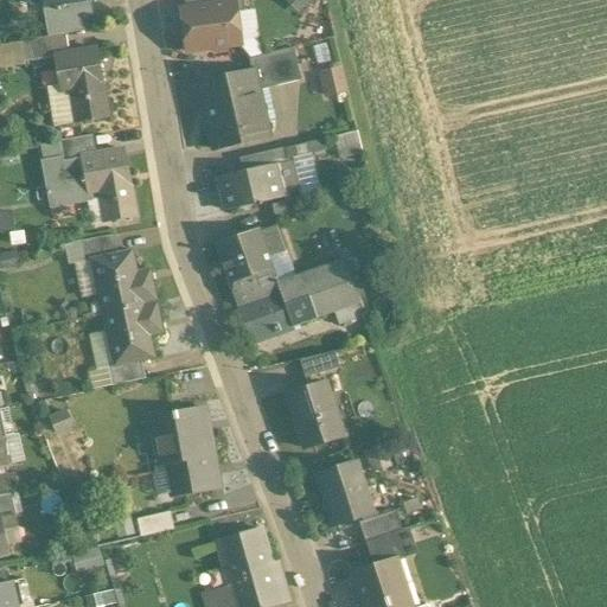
[(90,0),(74,0),(59,2),(62,19),(93,14),(90,0)]
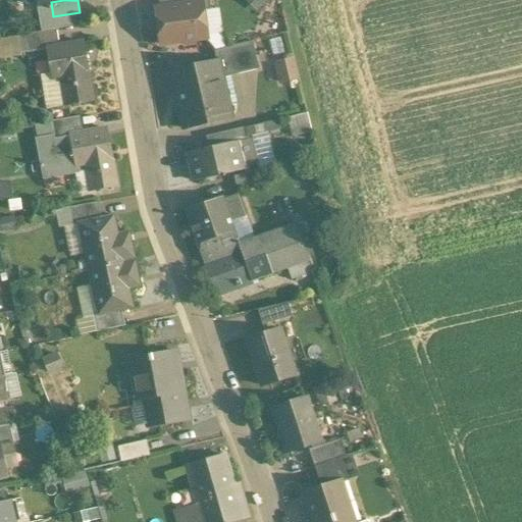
[(187,0),(158,0),(160,9),(188,5),(187,0)]
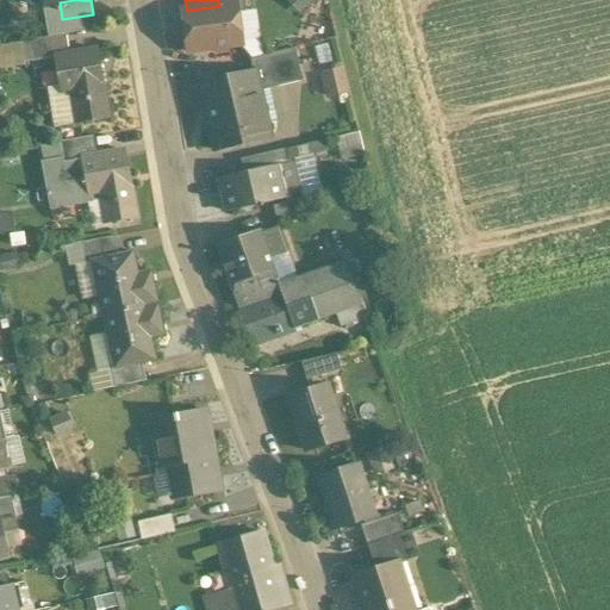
[(244,0),(218,0),(219,6),(234,5),(235,14),(247,12),(244,0)]
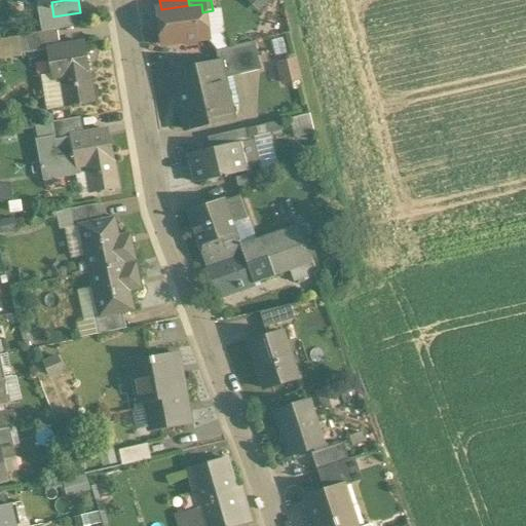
[(161,9),(158,10),(163,45),(184,42),(184,43),(187,46),(195,44),(198,41),(198,40),(207,39),(202,12),(201,4),(189,5),(161,9)]
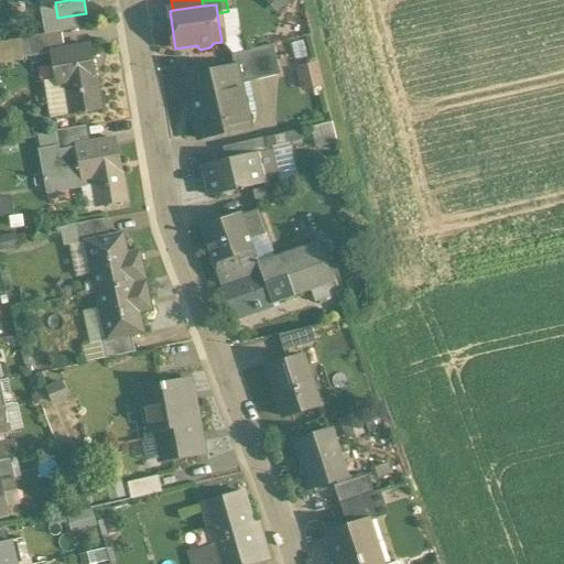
[(228,11),(217,13),(221,42),(239,39),(236,10),(228,11)]
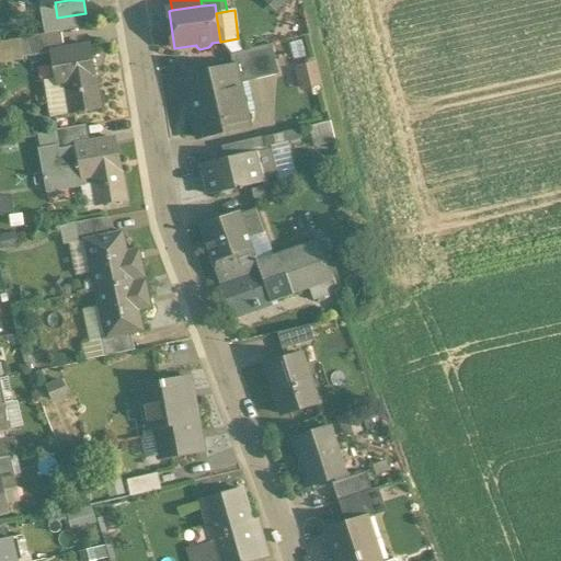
[(86,13),(57,18),(60,32),(61,32),(89,27),(86,13)]
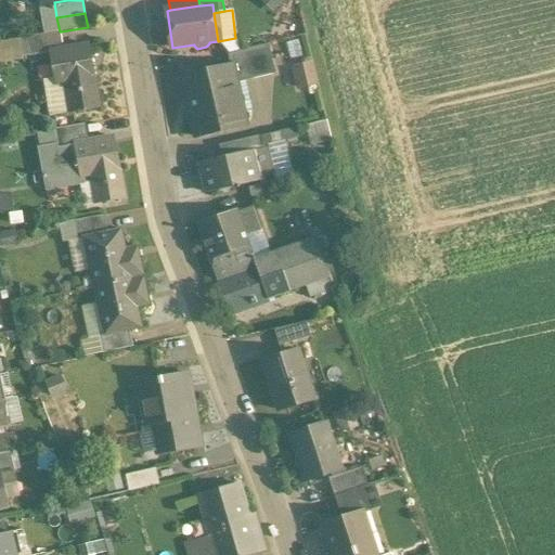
[(60,31),(30,37),(34,55),(50,53),(50,52),(64,50),(61,34),(61,31),(60,31)]
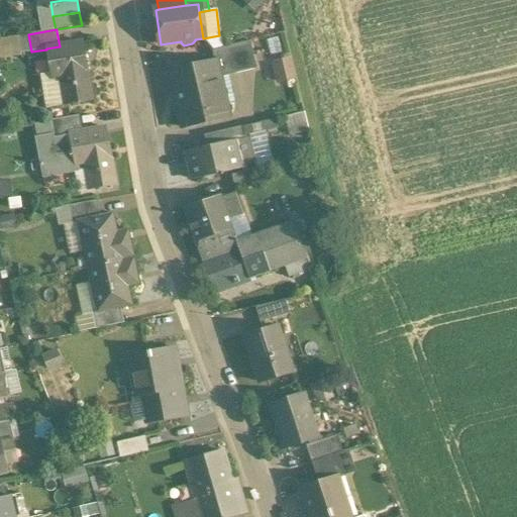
[(280,34),(272,36),(275,50),(283,48),(280,34)]
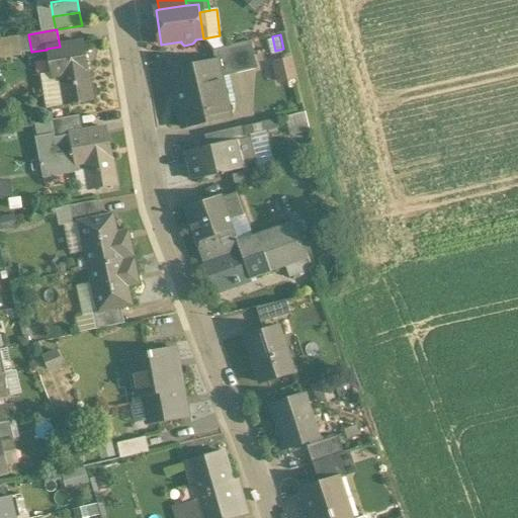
[(251,41),(212,51),(216,63),(217,62),(221,78),(238,74),(258,69),(255,56),(251,41)]
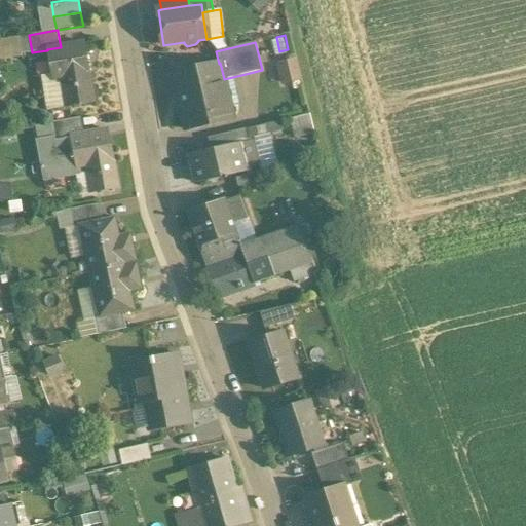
[(61,47),(47,49),(47,50),(51,75),(52,80),(63,78),(67,107),(94,103),(89,74),(90,73),(85,43),(61,47)]
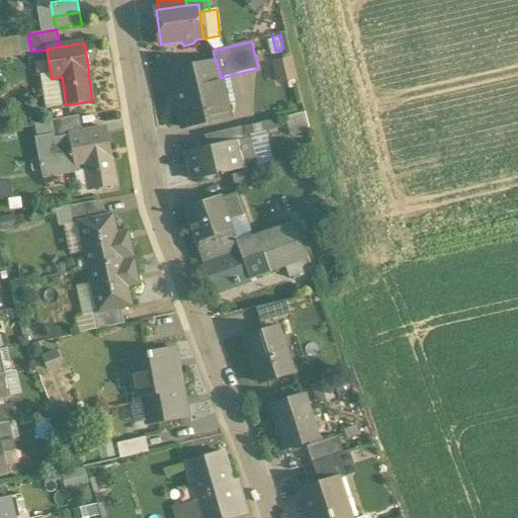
[(266,53),(255,56),(258,69),(269,66),(266,53)]
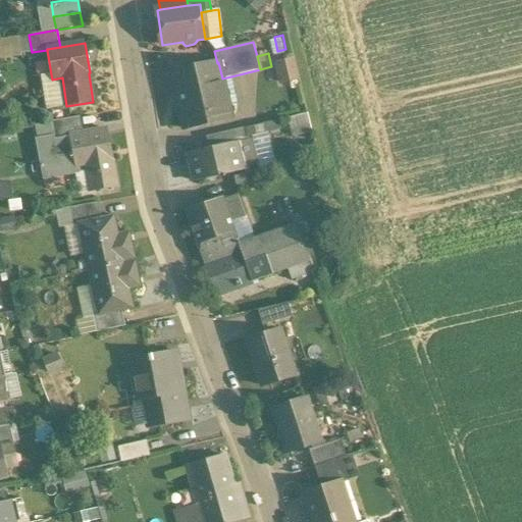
[(293,60),(277,64),(281,83),(298,79),(296,73),(293,60)]
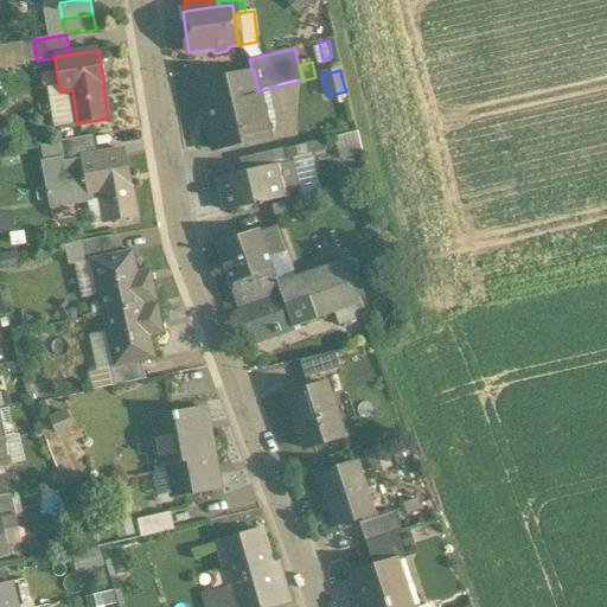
[(253,74),(199,85),(213,151),(269,138),(266,123),(260,97),(259,91),(254,72),(253,74)]
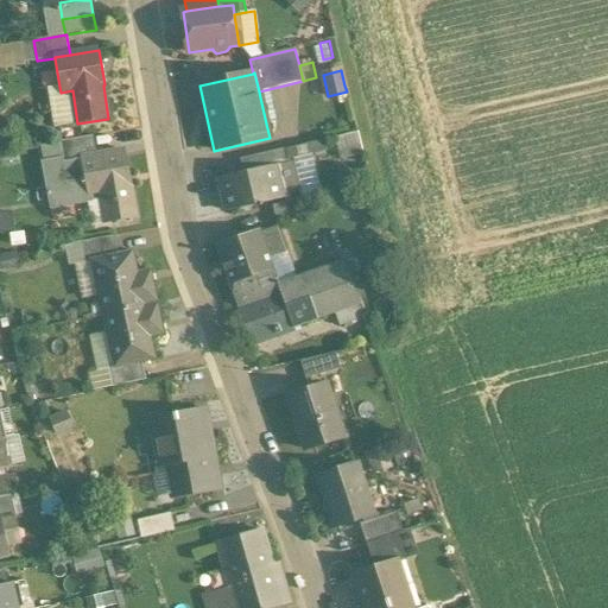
[(46,89),(52,128),(77,124),(73,90),(61,93),(59,87),(46,89)]
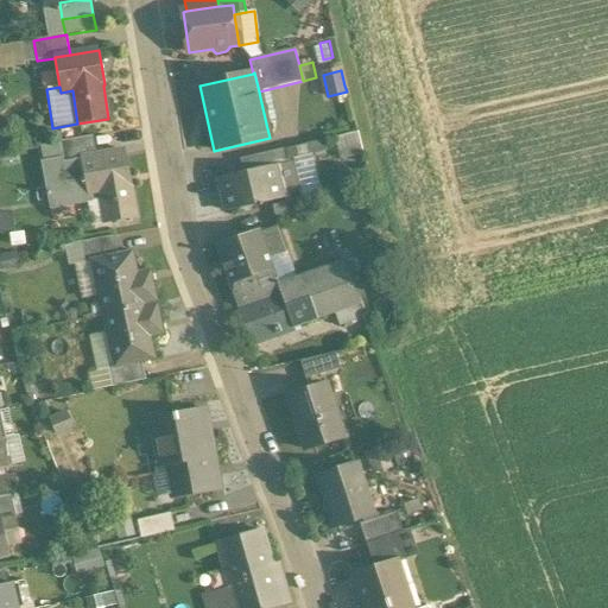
[(271,95),(260,97),(266,124),(277,121),(271,95)]
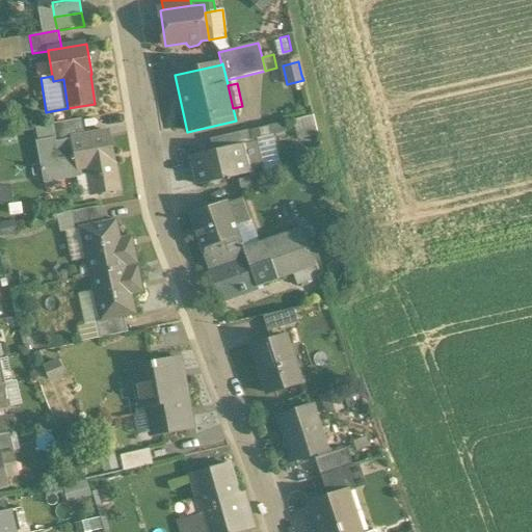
[(82,120),(52,124),(55,140),(55,143),(72,140),(72,139),(84,136),(82,120)]
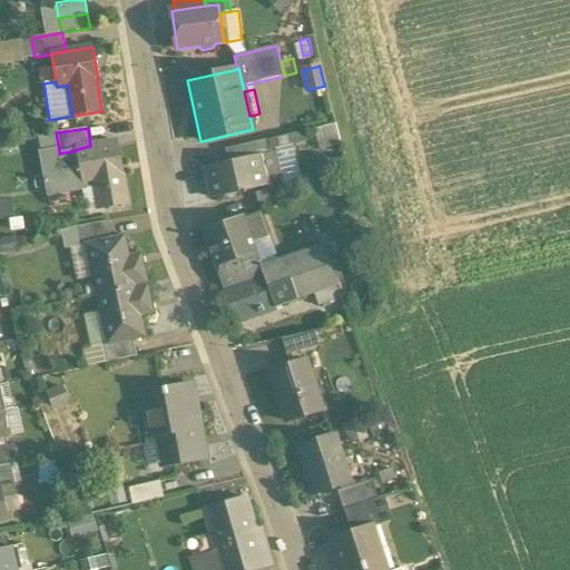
[(305,130),(288,134),(292,148),(308,145),(305,130)]
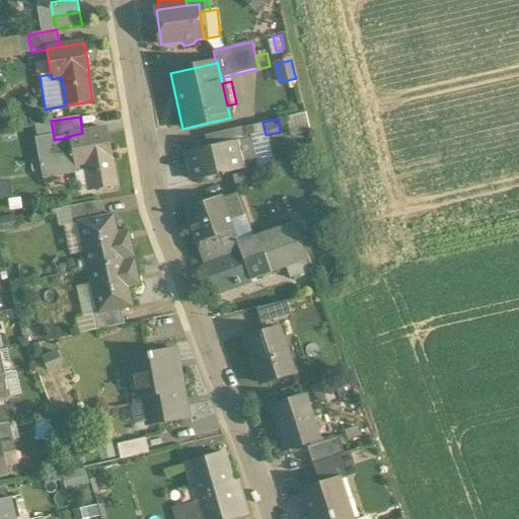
[(51,121),(34,124),(38,139),(54,137),(51,121)]
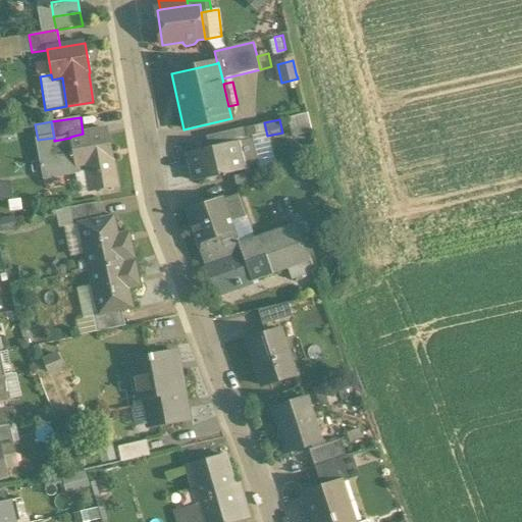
[(264,122),(247,127),(250,140),(267,136),(264,122)]
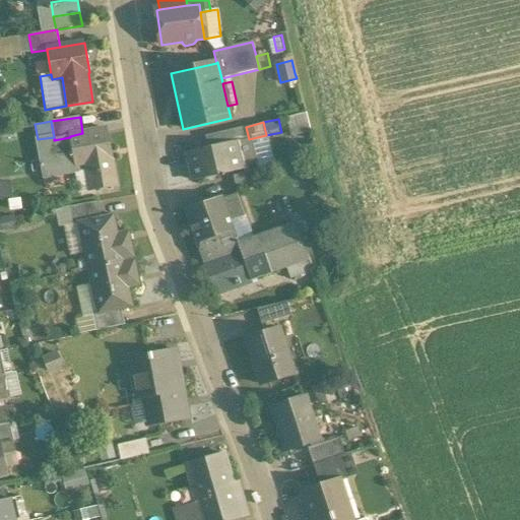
[(246,127),(206,136),(209,148),(234,142),(249,139),(246,127)]
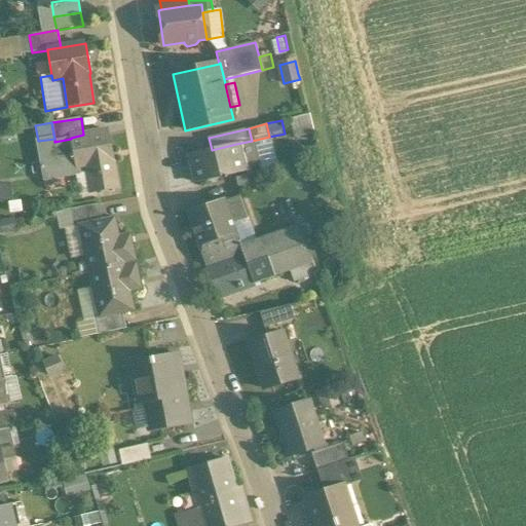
[(83,135),(71,138),(71,139),(76,167),(86,166),(91,193),(118,188),(113,161),(114,160),(108,130),(83,135)]
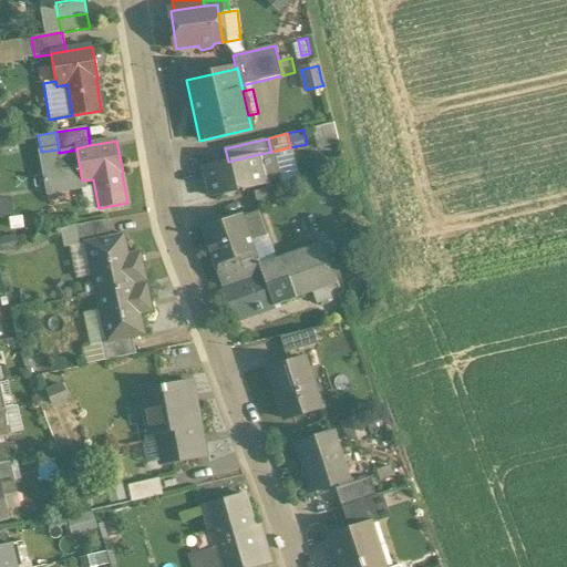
[(76,150),(59,153),(59,150),(41,152),(49,194),(83,187),(82,181),(76,150)]
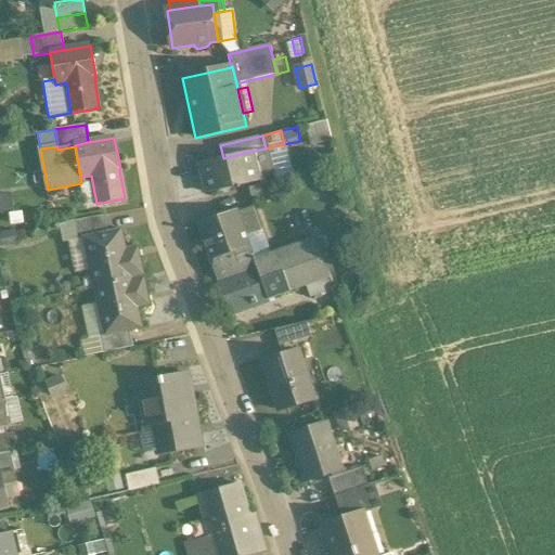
[(266,149),(249,152),(256,181),(272,178),(269,160),(266,149)]
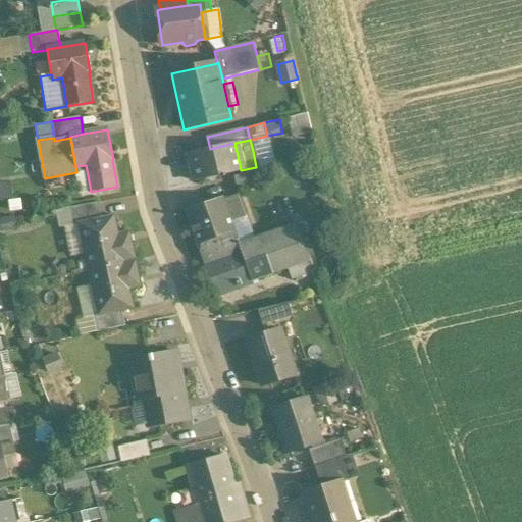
[(210,149),(190,153),(197,180),(241,170),(235,143),(210,149)]
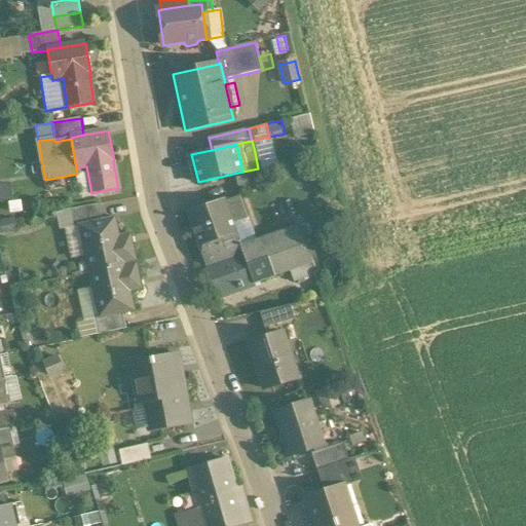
[(270,149),(255,152),(258,168),(259,173),(275,170),(270,149)]
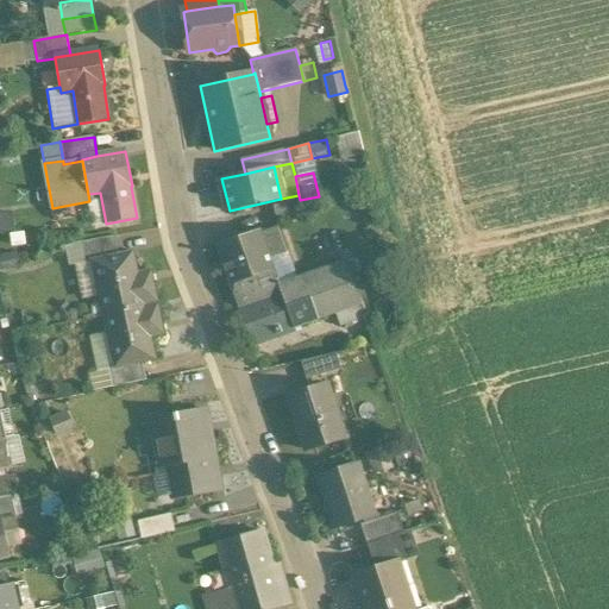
[(363,174),(341,179),(344,190),(365,186),(363,174)]
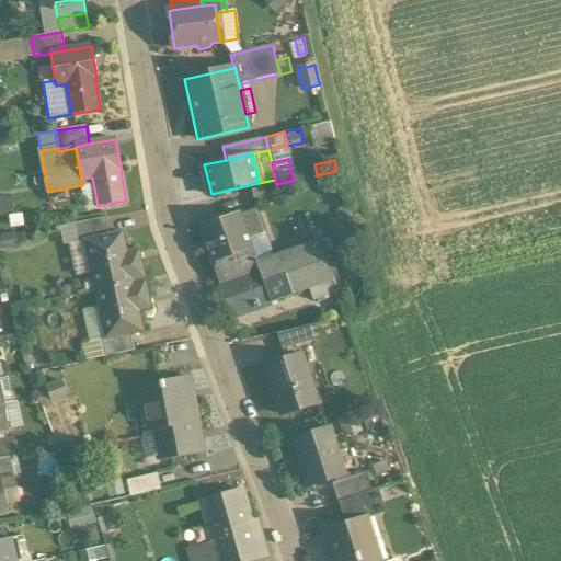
[(92,178),(81,179),(82,185),(87,208),(98,206),(92,178)]
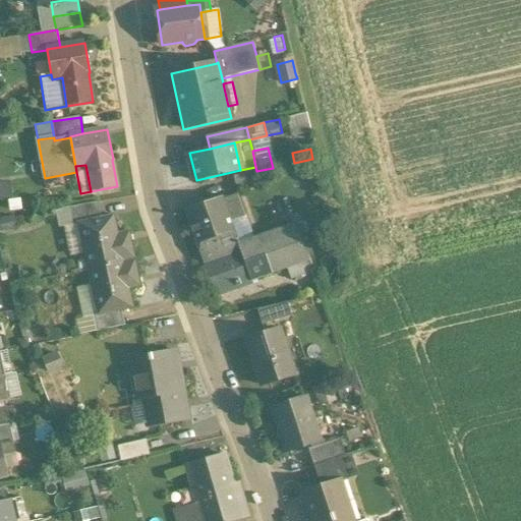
[(220,180),(223,191),(258,183),(256,172),(220,180)]
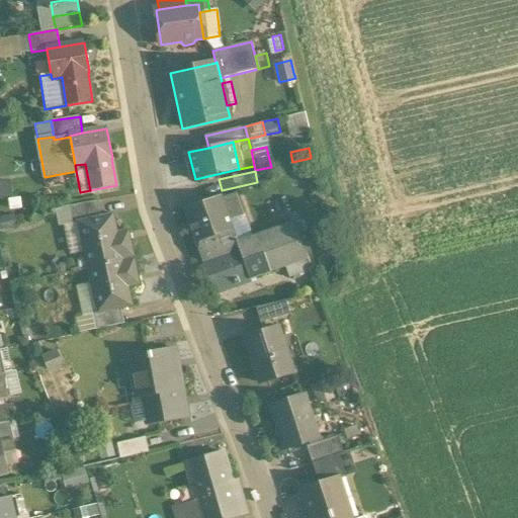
[(8,180),(0,181),(0,196),(11,194),(8,180)]
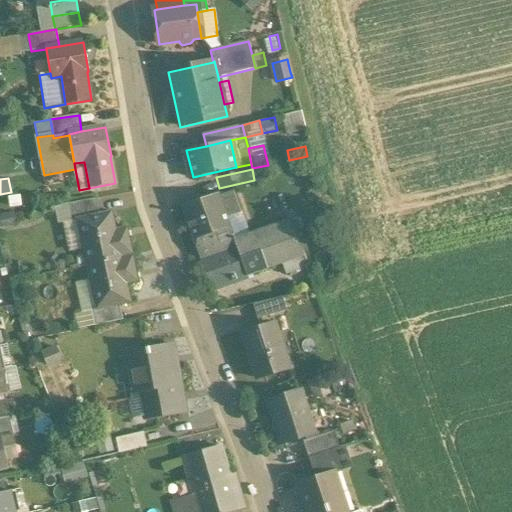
[(219,193),(182,206),(197,249),(213,243),(217,255),(238,247),(235,240),(227,216),(220,197),(219,193)]
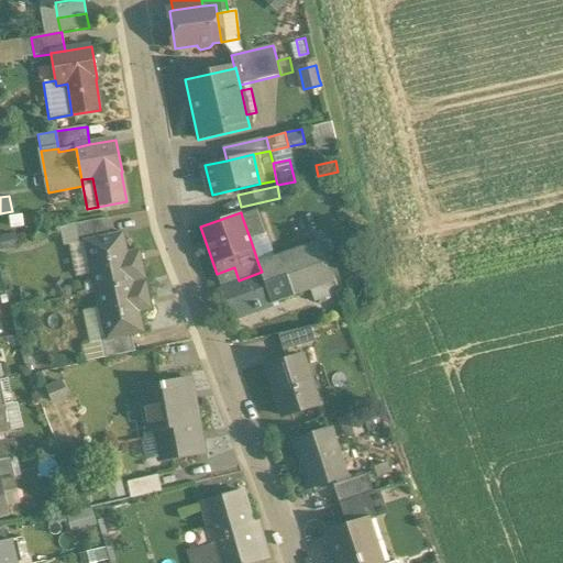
[(255,212),(242,217),(250,238),(262,233),(257,219),(255,212)]
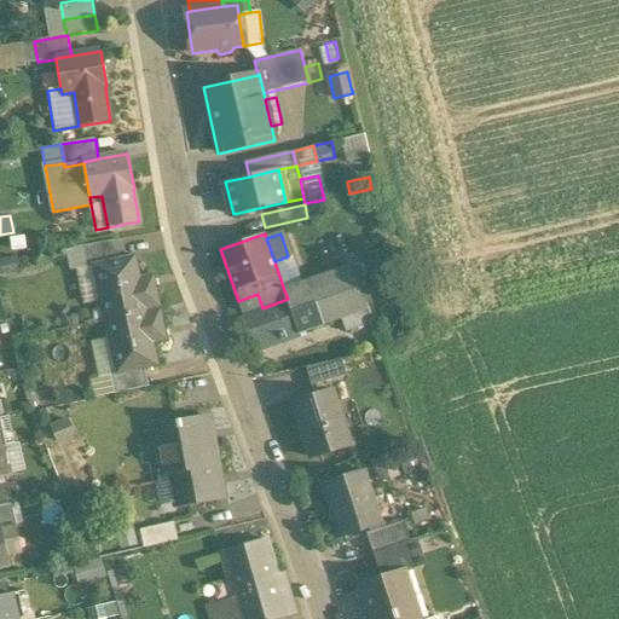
[(117,239),(82,247),(87,267),(93,266),(93,265),(122,259),(117,239)]
